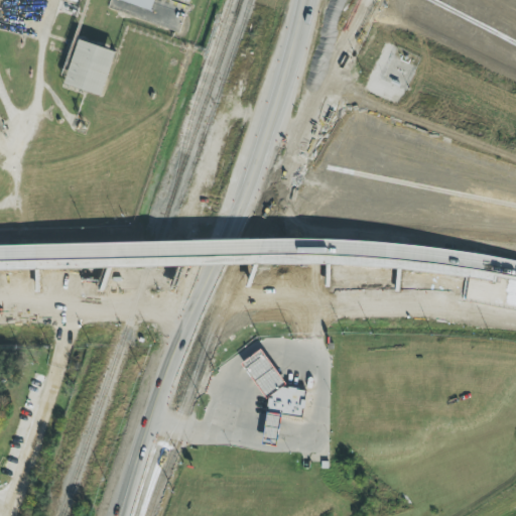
[(154,0),(118,0),(151,11),(154,0)]
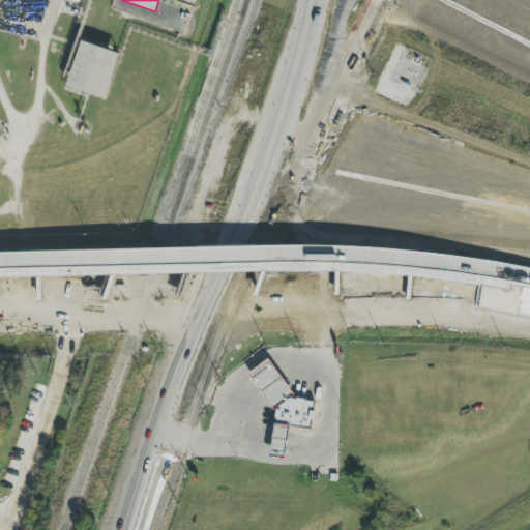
[(104,99),(119,54),(81,41),(66,87),(104,99)]
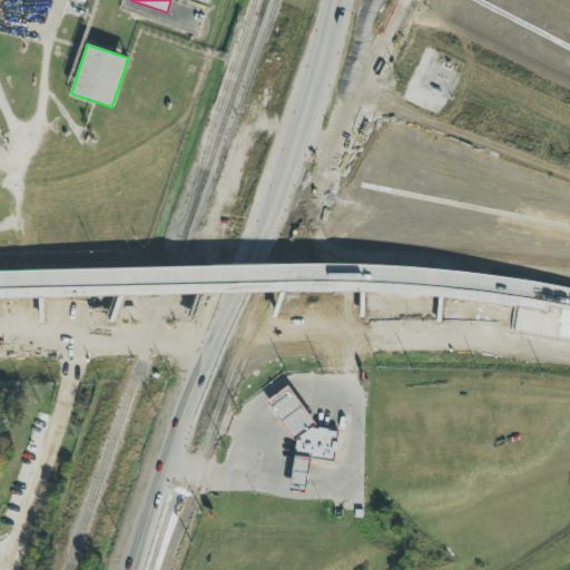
[(311,429),(315,425),(298,403),(286,387),(265,403),(275,418),(294,442),(297,439),(311,429)]
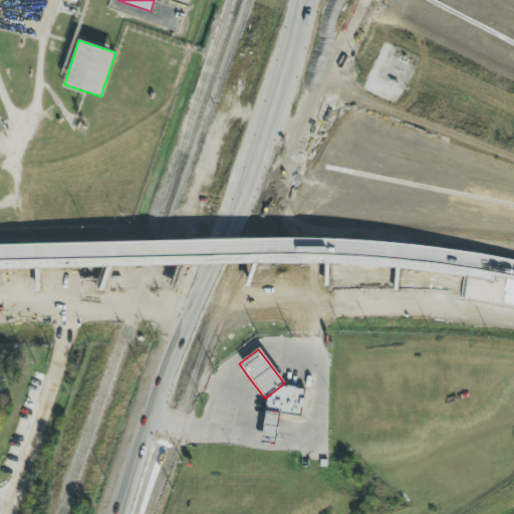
[(268,396),(265,412),(279,414),(299,417),(303,391),(280,387),(268,396)]
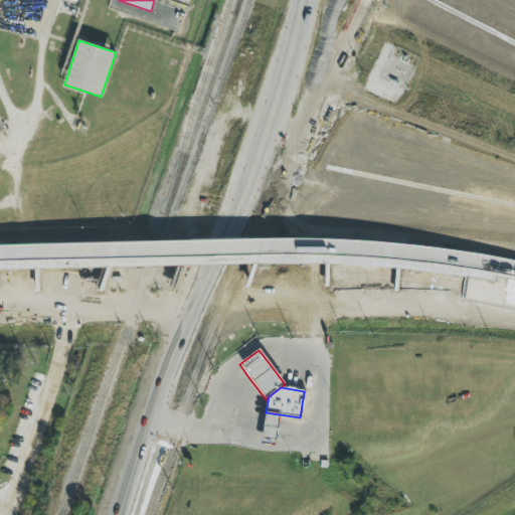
[(266,412),(264,432),(262,445),(276,447),(278,432),(280,414),(266,412)]
